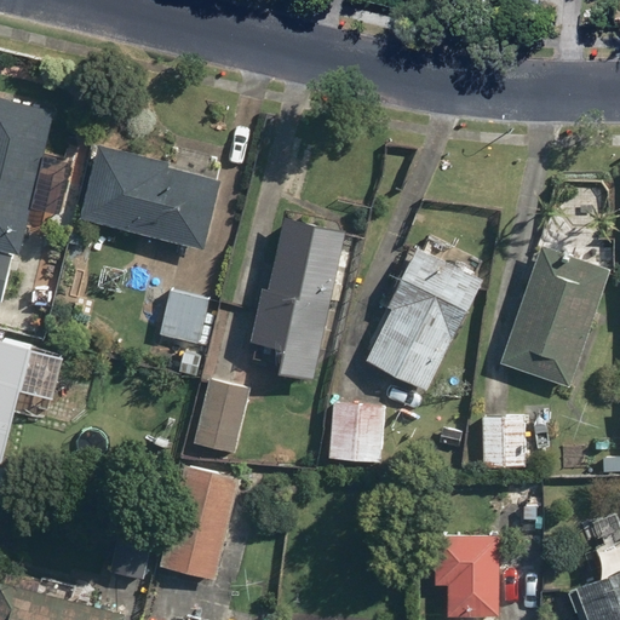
[(0,299),(11,252),(19,253),(52,107),(0,95),(0,299)]
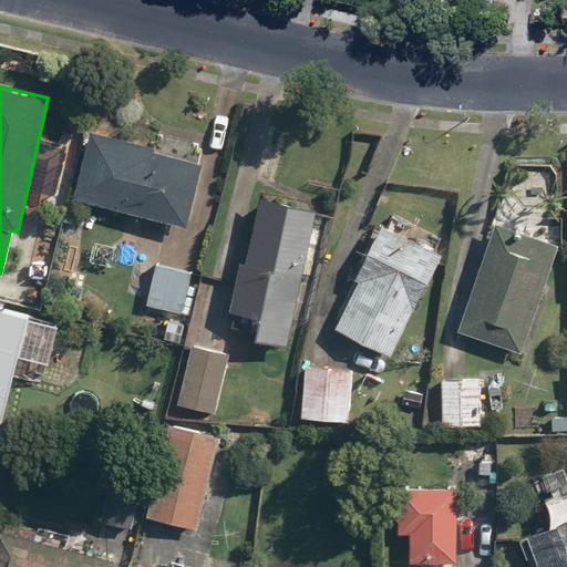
[(88,127),(70,198),(184,228),(205,150),(157,138),(156,145),(88,127)]
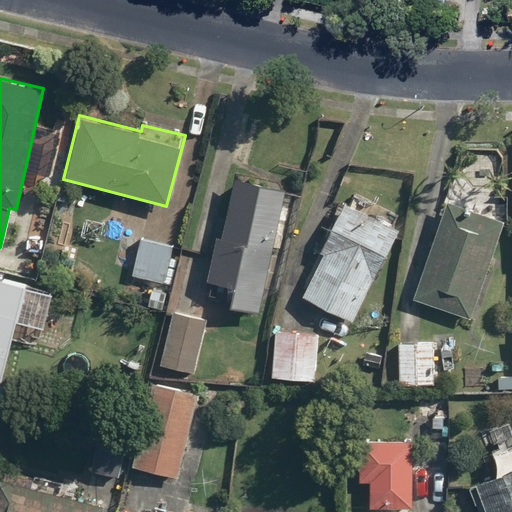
[(255,316),(283,190),(230,178),(204,293),(229,299),(226,309),(255,316)]
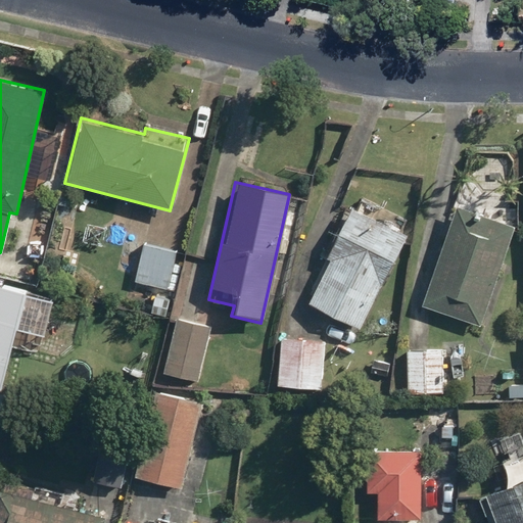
[(514,226),(453,205),(421,302),(482,322),(514,226)]
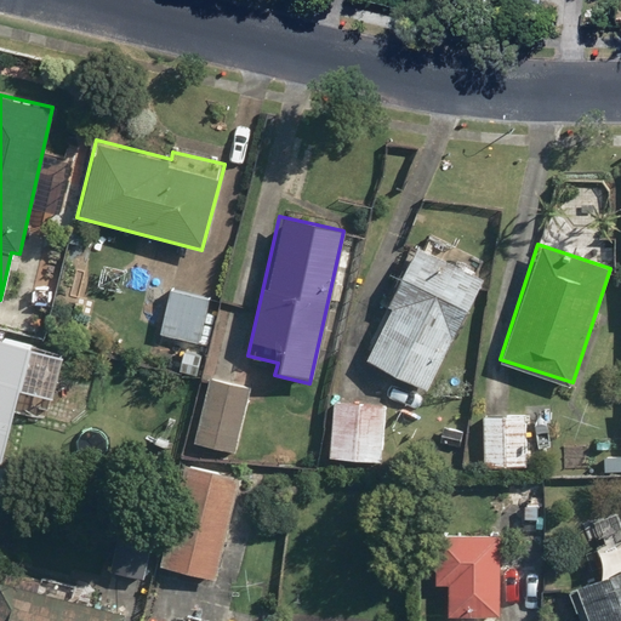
[(479,273),(415,246),(365,362),(429,389),(479,273)]
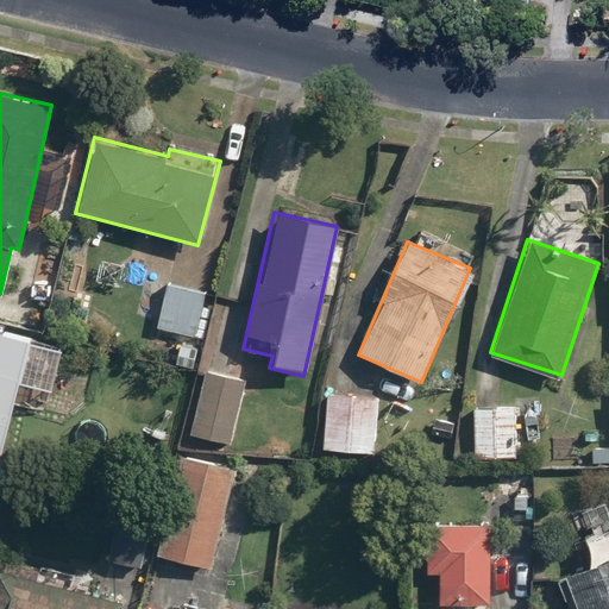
[(208,293),(164,282),(154,327),(198,338),(208,293)]
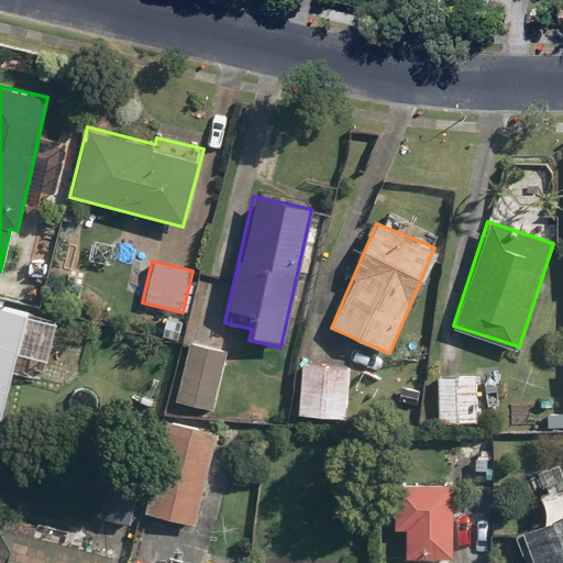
[(44,371),(57,317),(0,302),(0,419),(14,363),(44,371)]
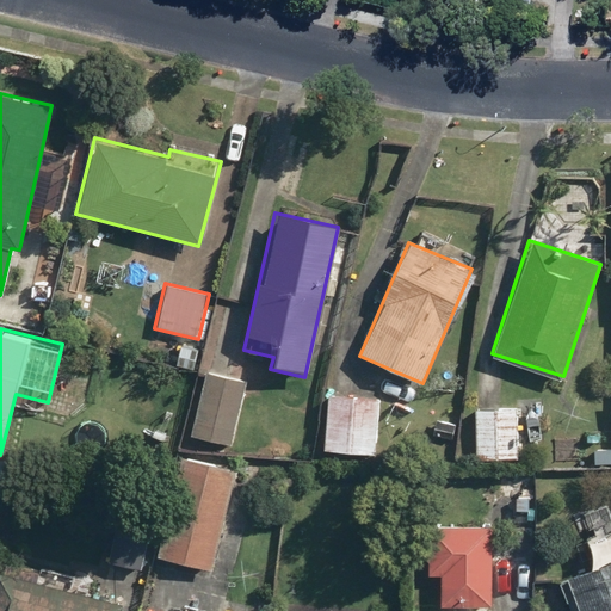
[(247,381),(203,371),(189,439),(233,449),(247,381)]
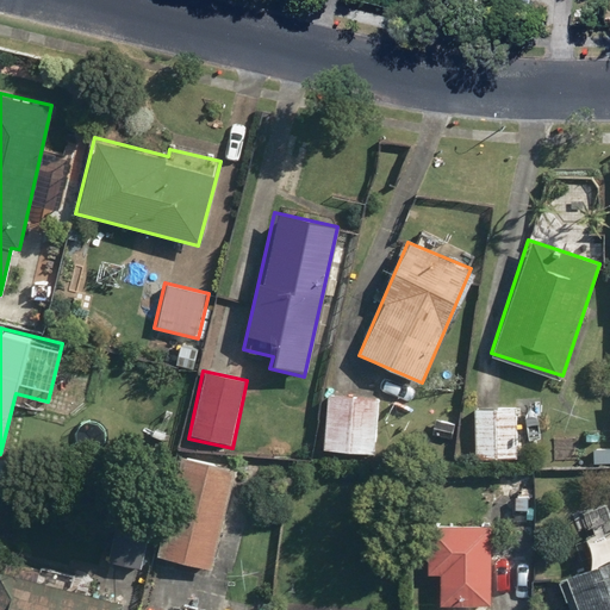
[(375,399),(327,394),(322,452),(369,456),(375,399)]
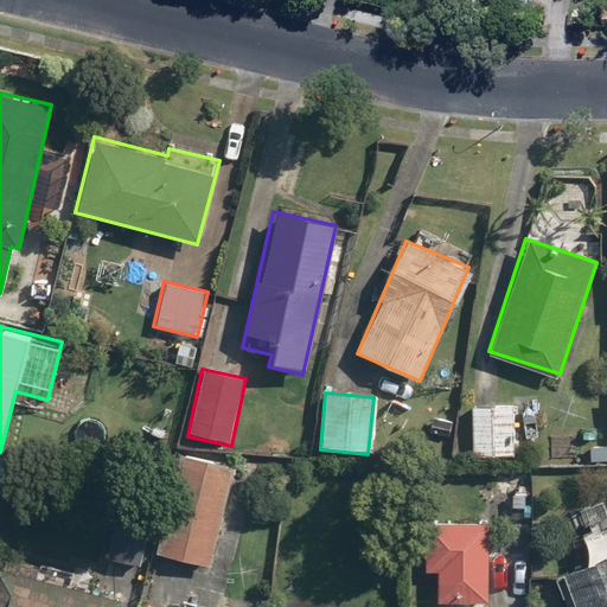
[(515,409),(467,407),(464,458),(511,460),(515,409)]
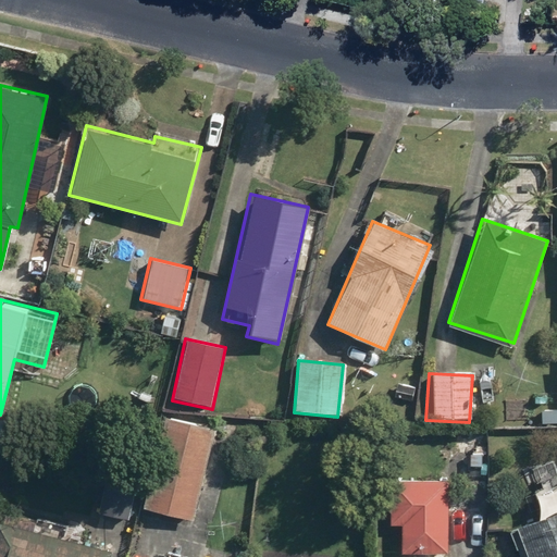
[(193,520),(214,428),(161,416),(140,507),(193,520)]
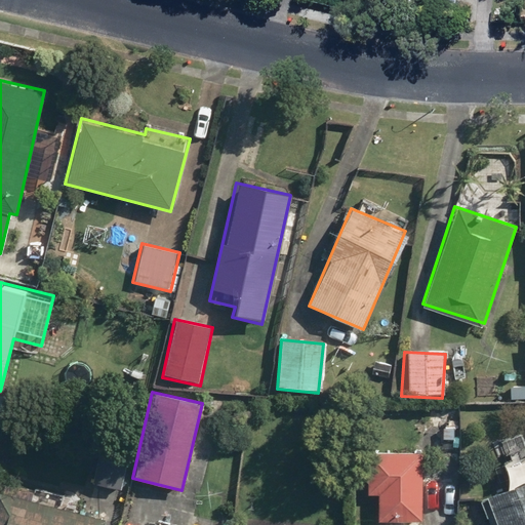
[(425,452),(365,450),(363,495),(377,495),(376,523),(421,524),(425,452)]
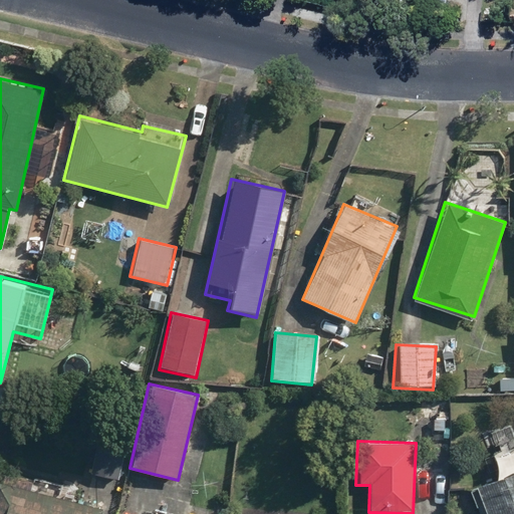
[(117,479),(123,448),(94,442),(88,473),(117,479)]
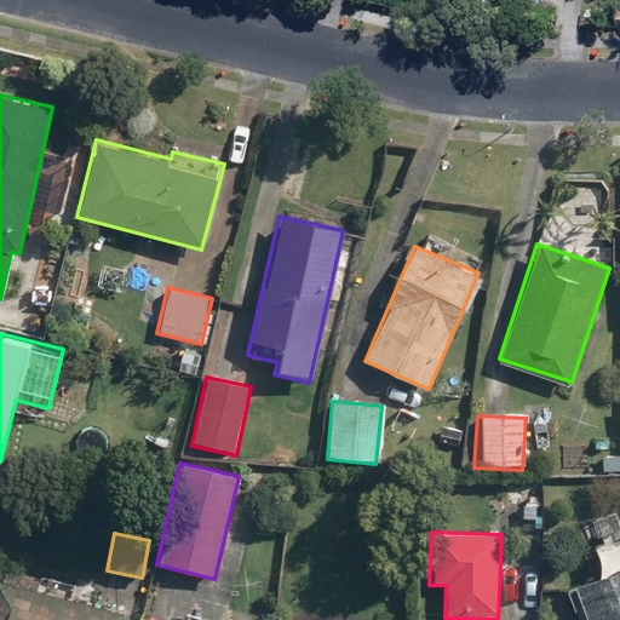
[(619,619),(619,539),(590,550),(601,578),(569,590),(580,619),(619,619)]
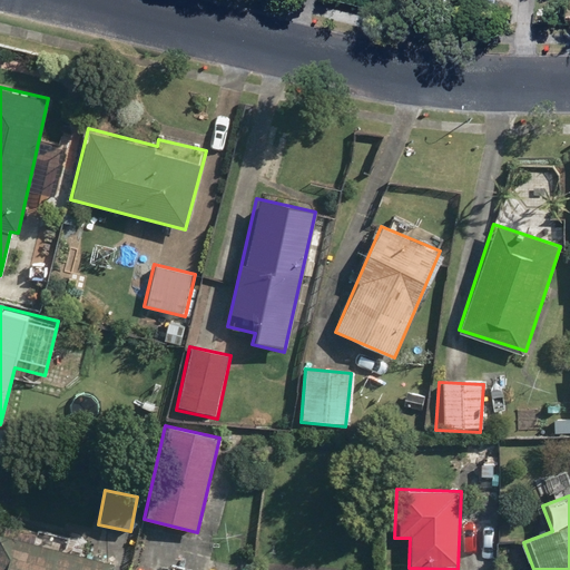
[(32,531),(0,523),(0,569),(110,569),(114,561),(29,542),(32,531)]
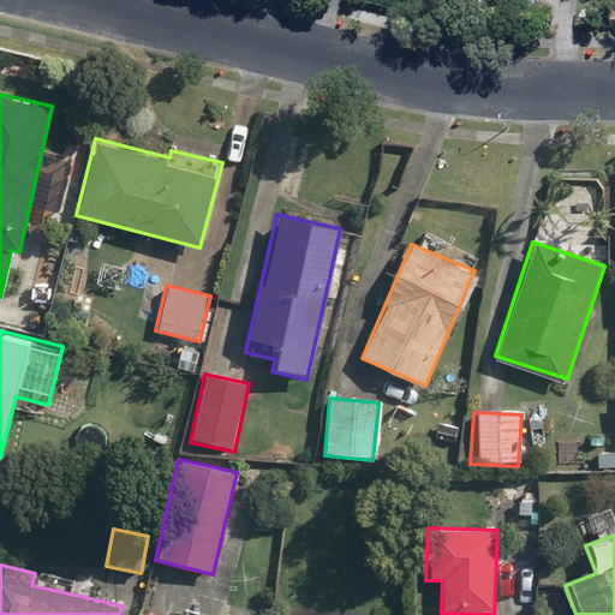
All buildings are outlined.
